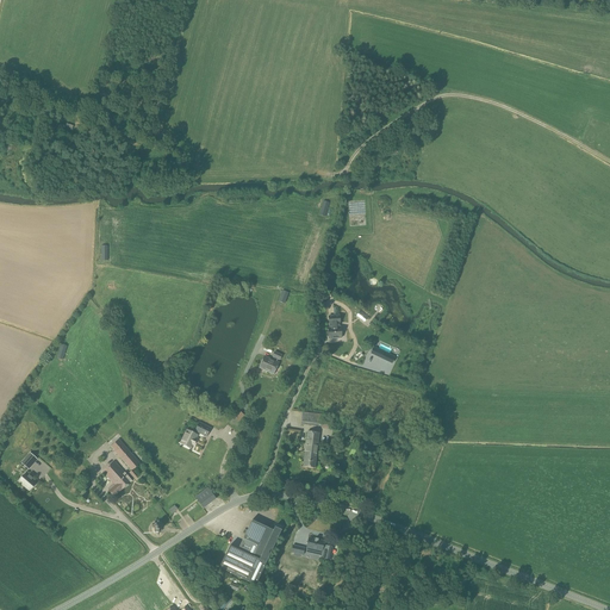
[(325,217),(329,203),(323,201),(319,216),(325,217)]
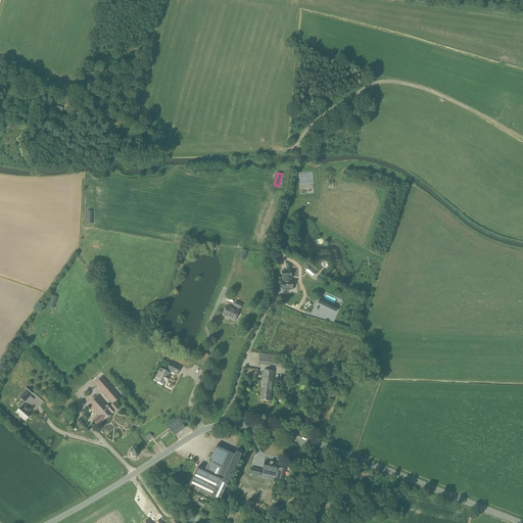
[(167,187),(172,189),(178,176),(172,174),(167,187)]
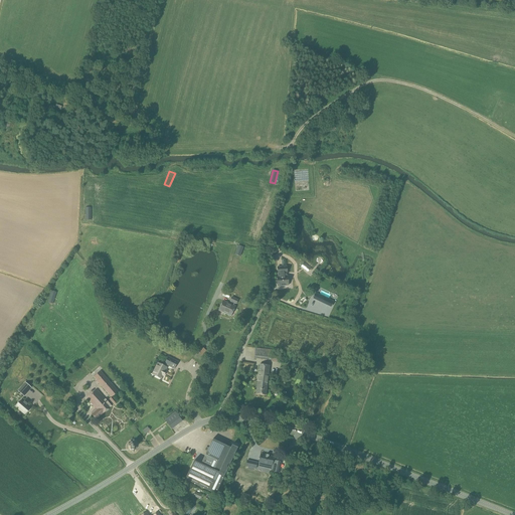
[(118,202),(121,190),(116,188),(113,200),(118,202)]
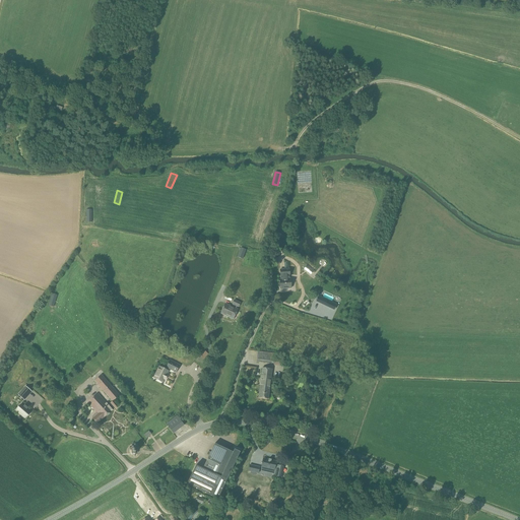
[(241,248),(237,257),(243,259),(246,250),(241,248)]
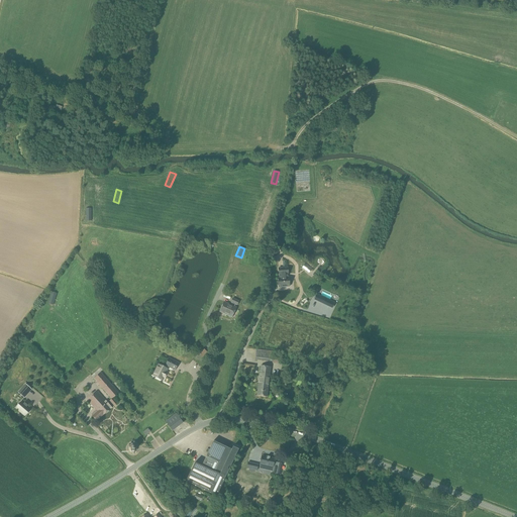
[(289,275),(288,269),(279,269),(280,276),(280,279),(279,279),(279,282),(278,283),(278,285),(279,286),(279,288),(290,287),(289,278),(288,278),(288,275),(289,275)]
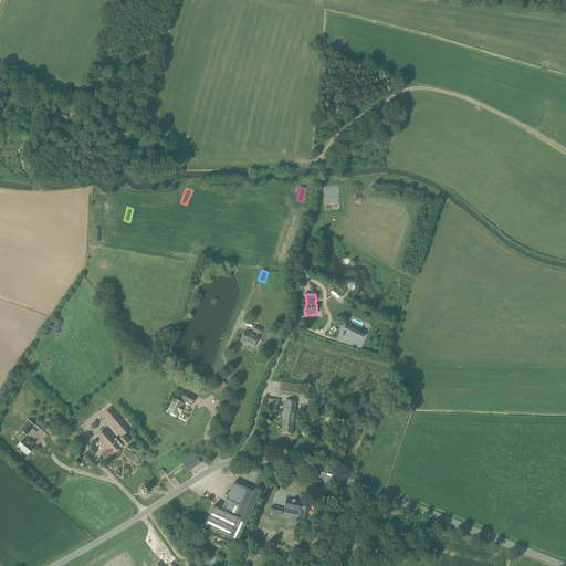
[(59,334),(62,322),(56,320),(53,332),(59,334)]
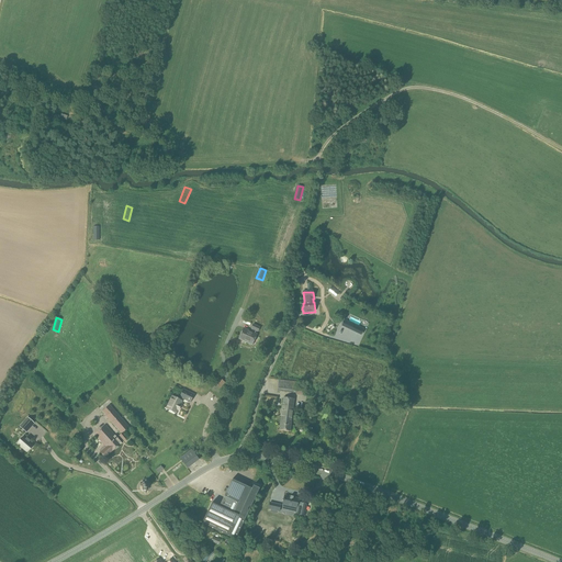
[(359,333),(361,327),(341,318),(339,324),(359,333)]
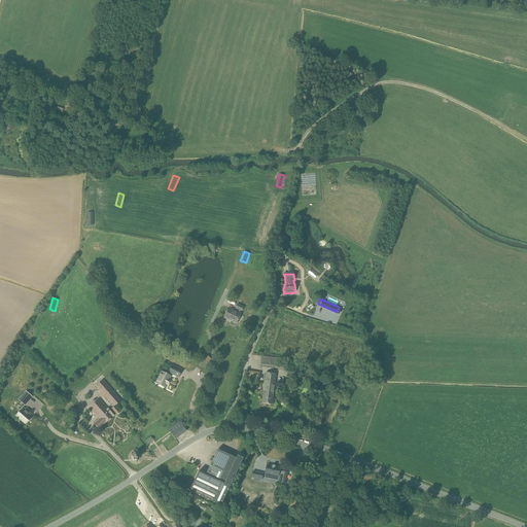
[(229,309),(225,316),(232,320),(232,321),(237,323),(241,314),(239,313),(240,311),(242,312),(244,307),(237,304),(235,309),(237,309),(236,312),(229,309)]
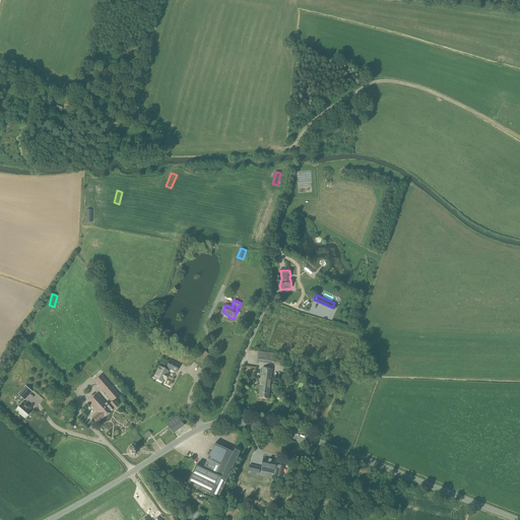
[(202,361),(208,354),(203,349),(197,355),(202,361)]
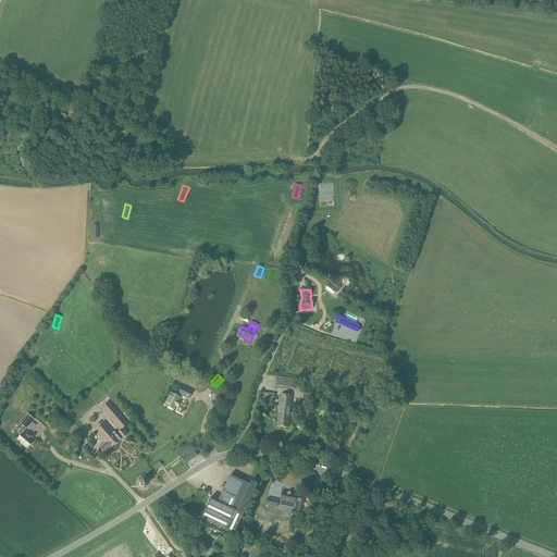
[(295,379),(276,376),(275,387),(293,390),(293,392),(300,392),(300,387),(294,387),(295,379)]
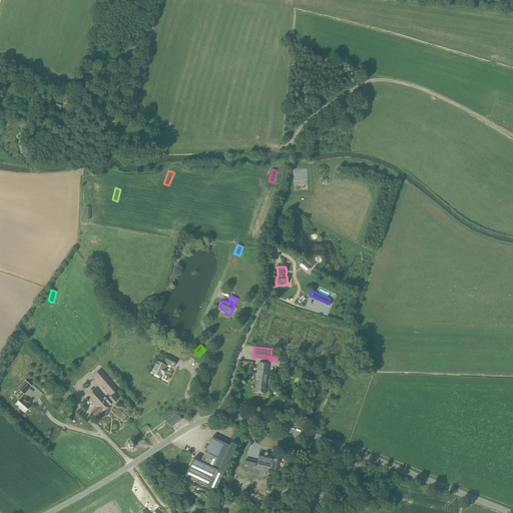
[(177,361),(167,356),(164,363),(173,368),(177,361)]
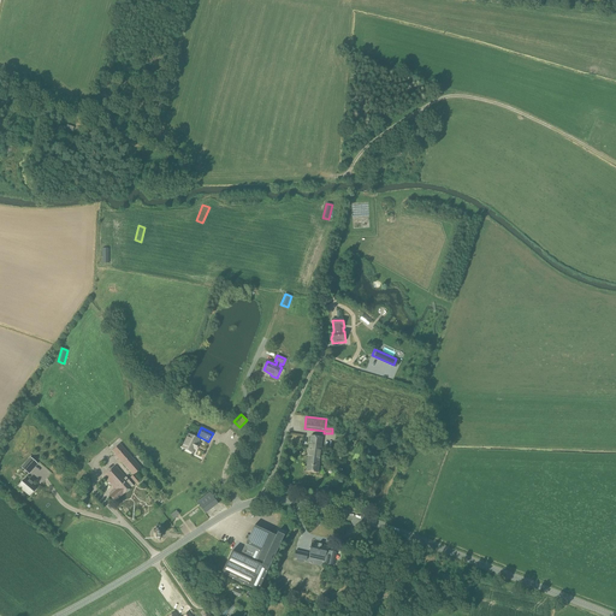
[(199,439),(189,434),(183,448),(193,454),(195,449),(196,450),(199,445),(197,444),(199,439)]
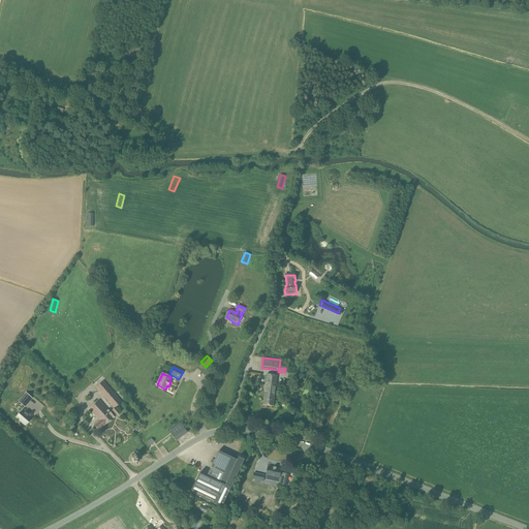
[(273,406),(277,376),(267,375),(262,405),(273,406)]
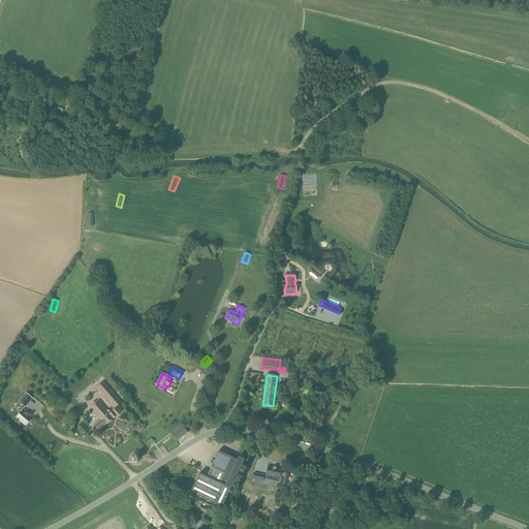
[(287,378),(286,385),(286,389),(293,390),(293,386),(294,378),(287,378)]
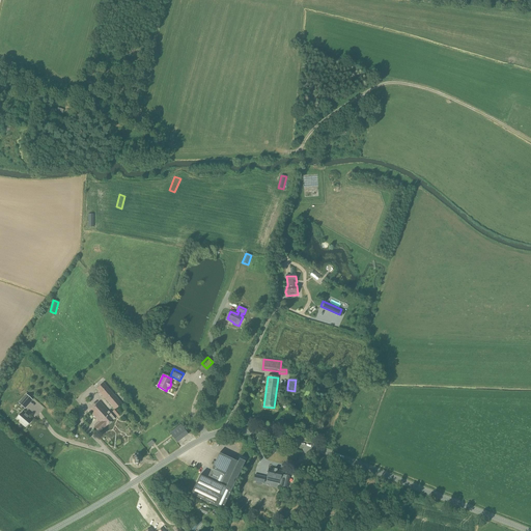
[(116,409),(122,403),(104,383),(96,389),(114,410),(112,412),(117,417),(120,414),(116,409)]
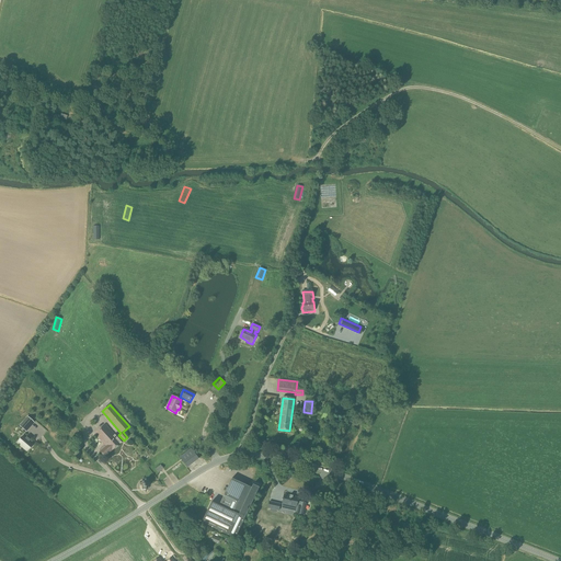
[(126,412),(123,414),(128,426),(133,424),(126,412)]
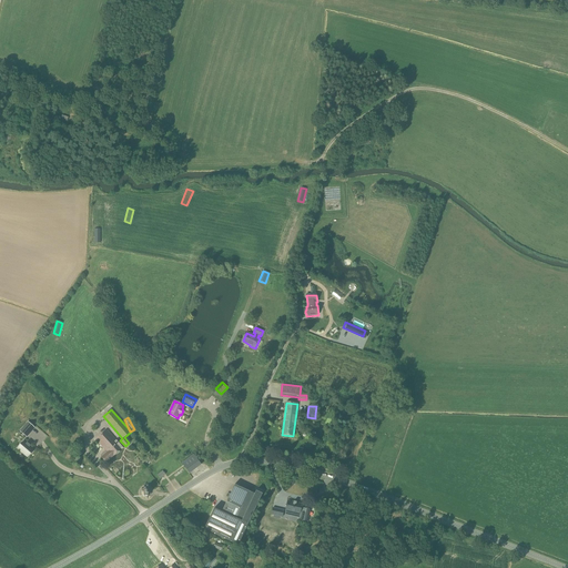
[(23,428),(29,434),(34,427),(28,423),(23,428)]
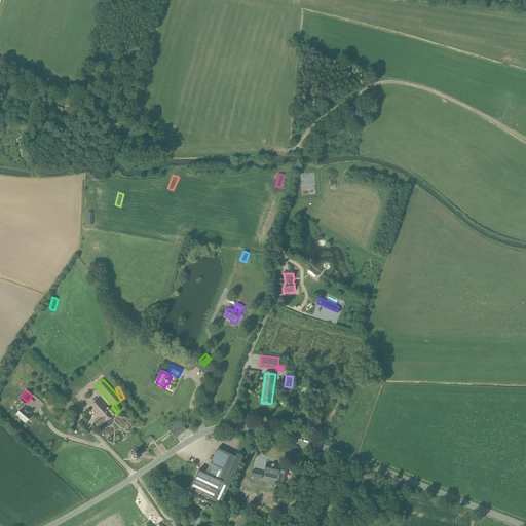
[(100,419),(94,423),(98,428),(113,415),(99,399),(88,407),(100,419)]
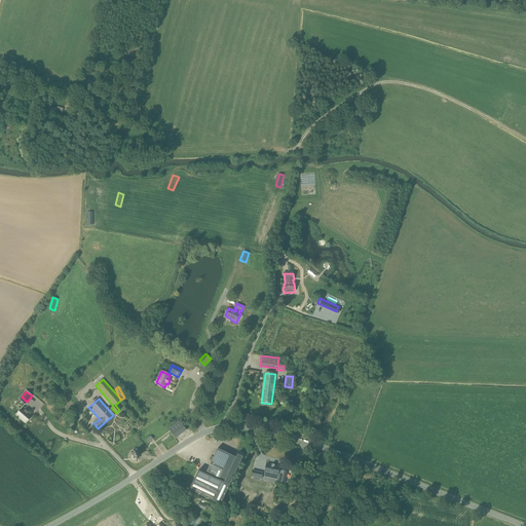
[(150,418),(161,410),(159,408),(148,416),(150,418)]
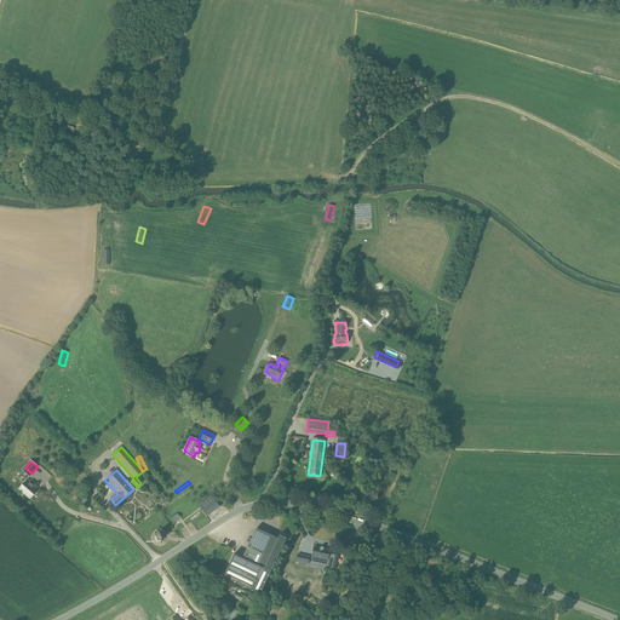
[(21,488),(19,489),(30,499),(32,498),(35,493),(36,492),(32,488),(33,487),(29,483),(29,484),(26,482),(24,483),(21,488)]
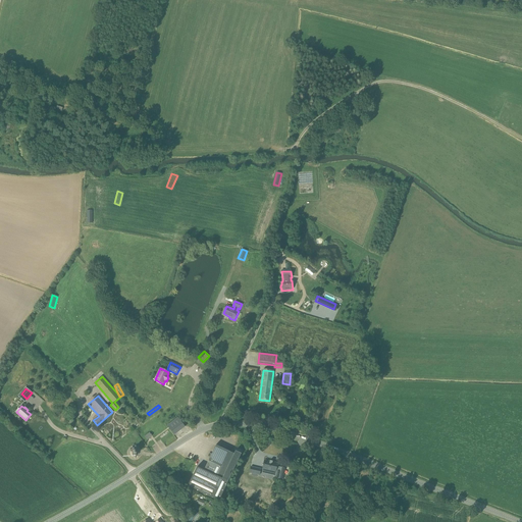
[(174,435),(186,427),(177,417),(166,425),(174,435)]
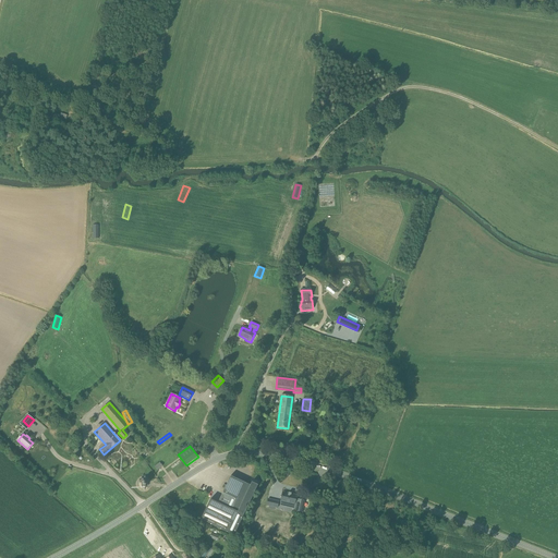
[(154,465),(157,471),(162,466),(159,462),(154,465)]
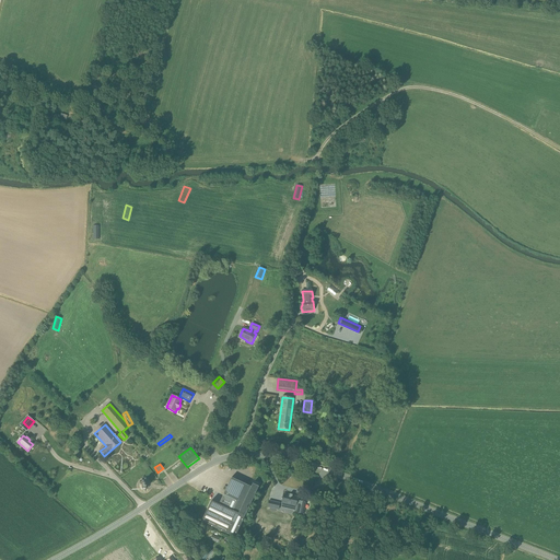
[(201,522),(234,537),(258,487),(252,485),(251,487),(232,478),(219,505),(211,501),(201,522)]
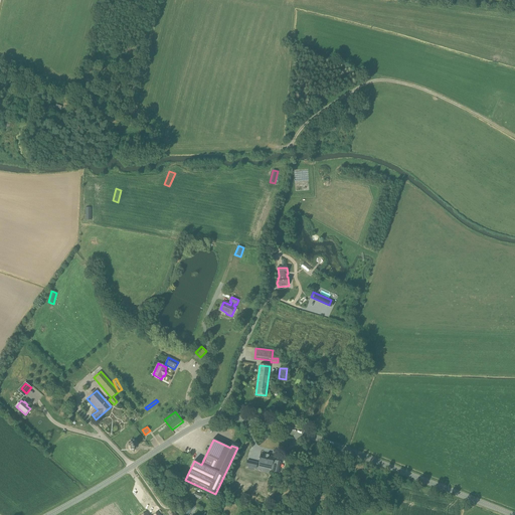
[(273,461),(274,456),(262,453),(260,462),(273,465),(272,471),(280,473),(282,462),(277,461),(277,462),(273,461)]
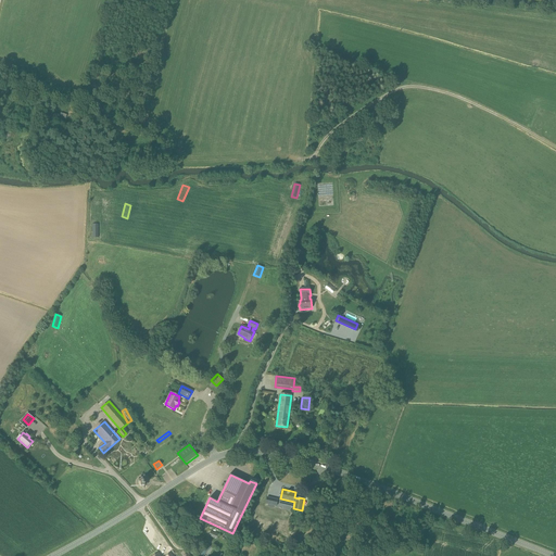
[(278,500),(267,497),(265,504),(268,505),(267,507),(270,507),(270,505),(276,506),(278,500)]
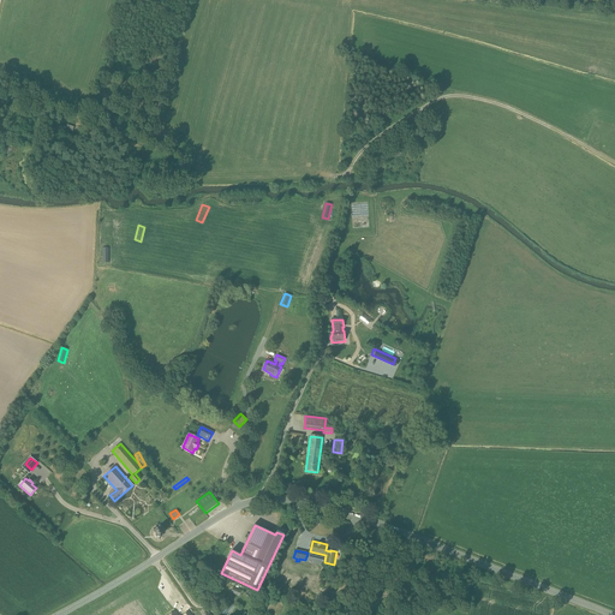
[(227,601),(219,611),(224,614),(227,614),(231,611),(230,610),(233,605),(227,601)]
